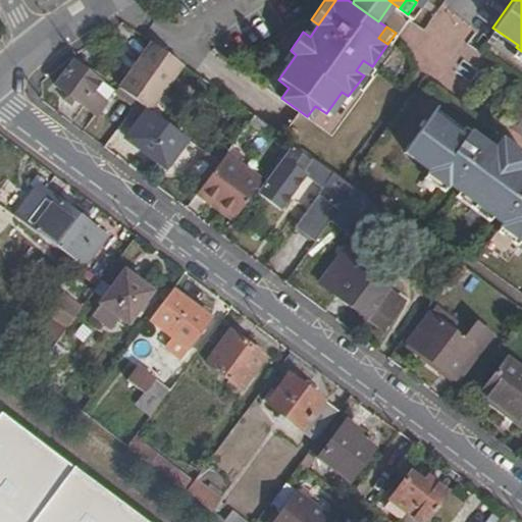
[(185,61),(152,40),(118,85),(147,106),(149,107),(185,61)]
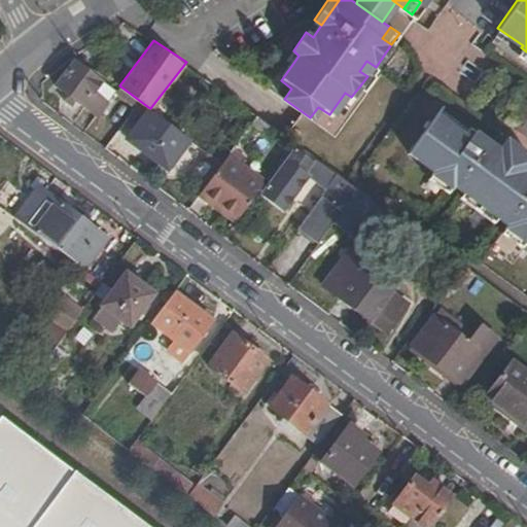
[(86,103),(102,115),(111,102),(96,91),(102,81),(75,61),(59,85),(84,105),(86,103)]
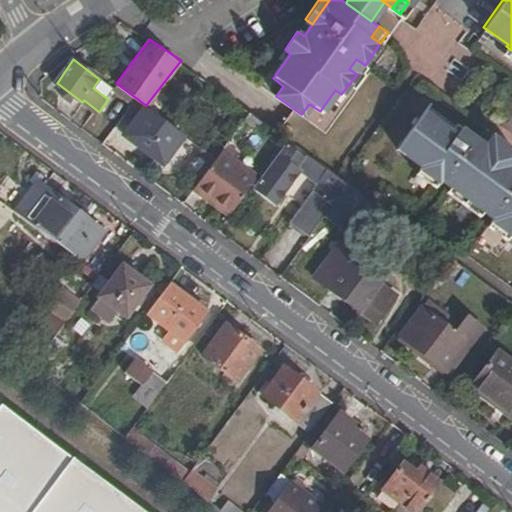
[(356,59),(349,69),(357,74),(350,83),(355,87),(368,68),(365,65),(356,59)]
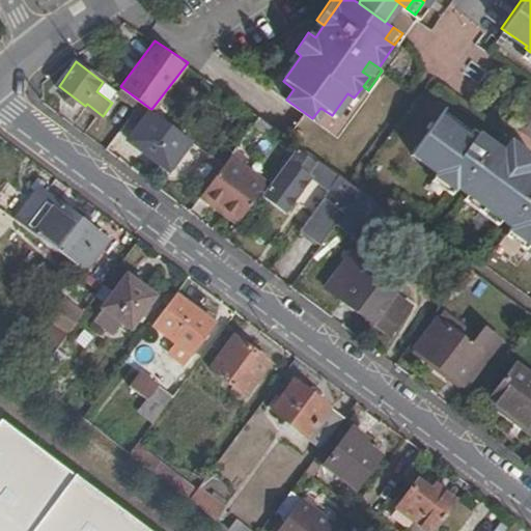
[(103,82),(96,91),(112,103),(119,93),(103,82)]
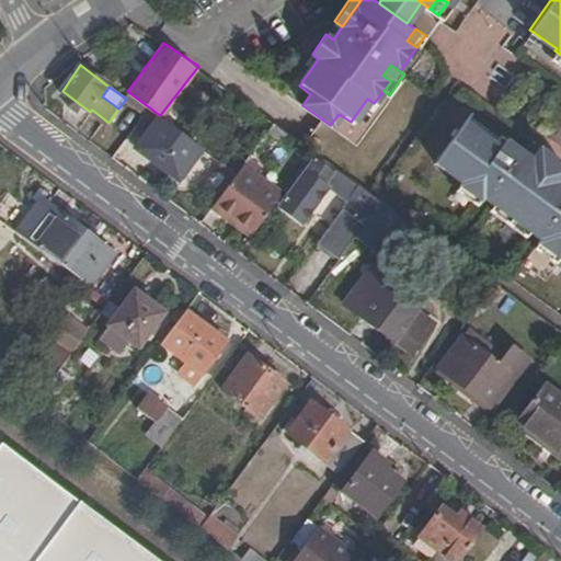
[(135,147),(175,176),(199,145),(160,115),(158,114),(135,147)]
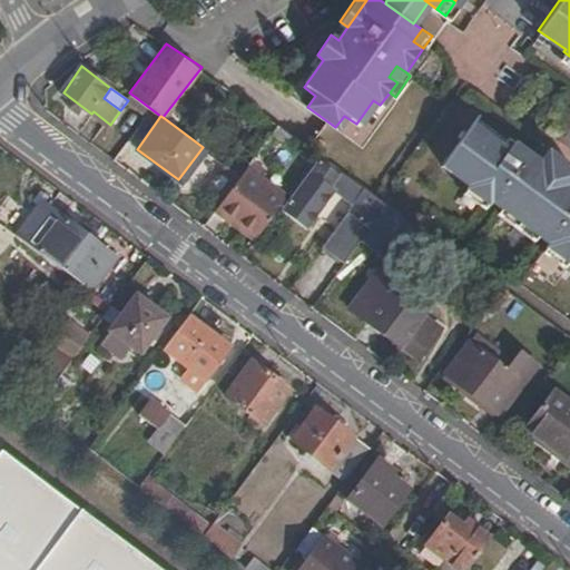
[(569,256),(569,183),(541,161),(534,157),(512,140),(508,147),(501,143),(473,121),(443,163),(472,184),(470,188),(481,196),(483,192),(550,241),(548,244),(569,258),(569,256)]
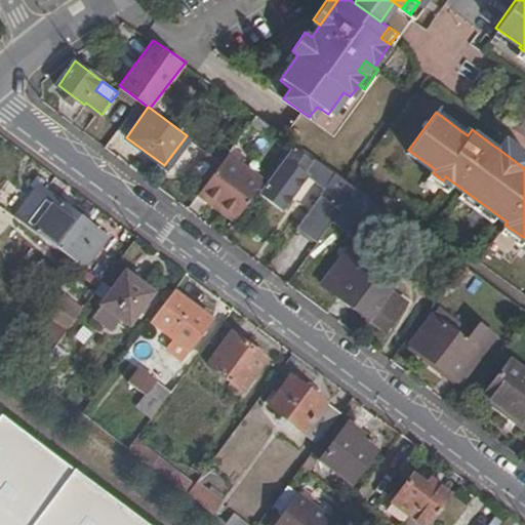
[(252,121),(263,128),(267,121),(257,115),(252,121)]
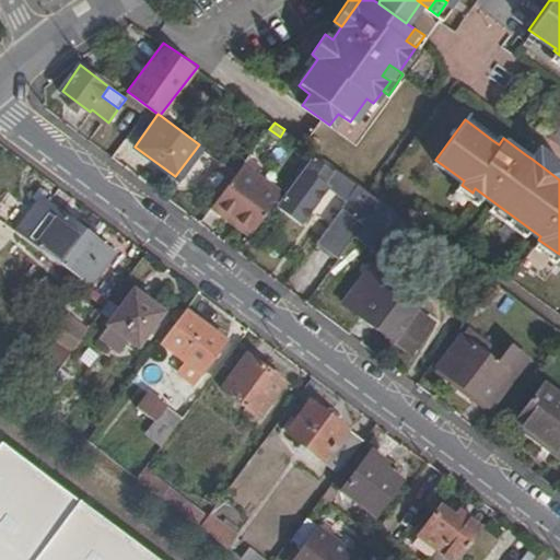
[(503,138),(498,133),(492,140),(499,144),(503,138)]
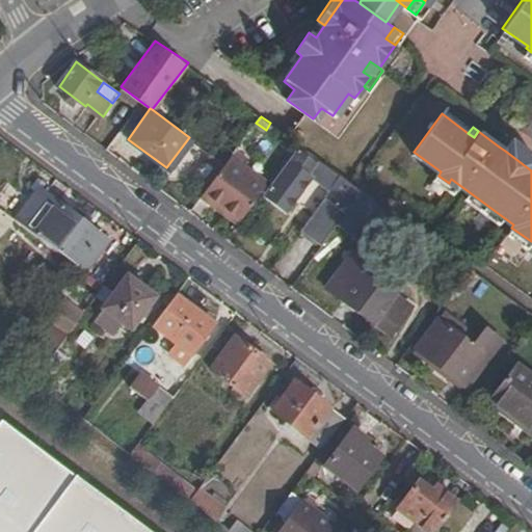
[(531,153),(513,139),(505,151),(531,170),(531,169),(531,153)]
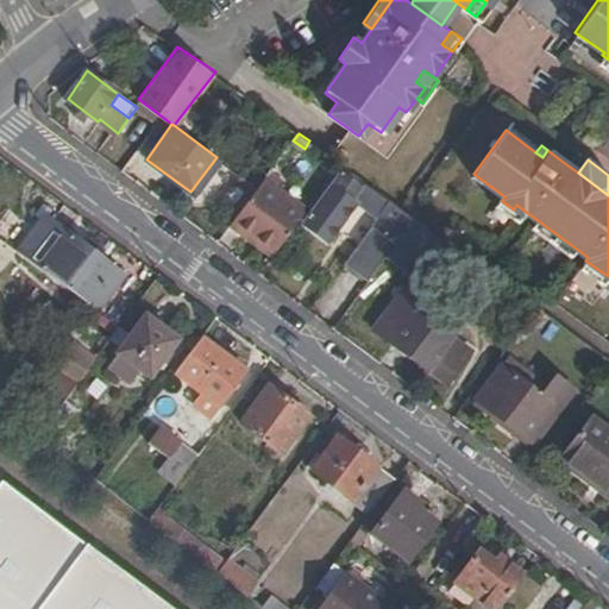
[(378,213),(343,259),(370,280),(416,218),(407,212),(341,164),(301,219),(299,221),(312,232),(343,189),(378,213)]
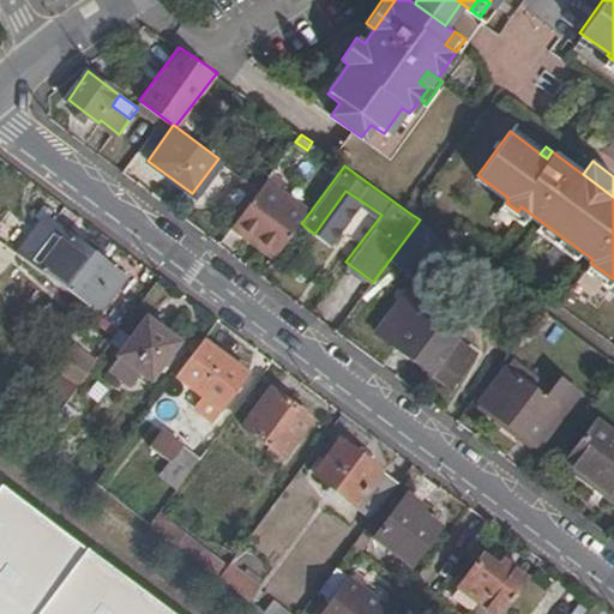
[(245,178),(224,206),(239,217),(260,188),(245,178)]
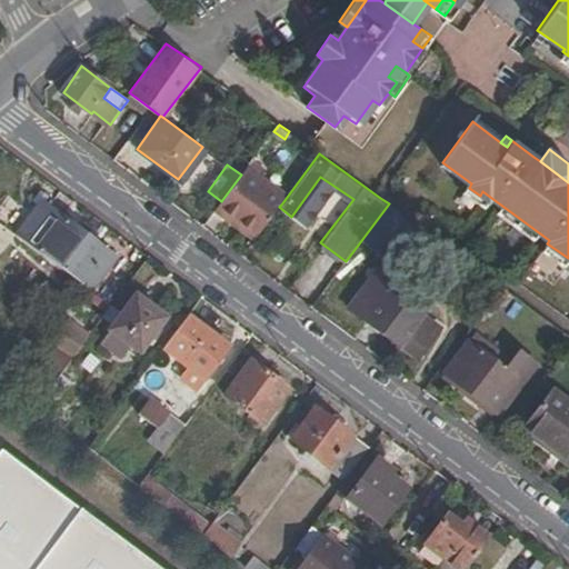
[(221,201),(218,206),(258,236),(279,207),(281,205),(250,181),(257,173),(247,167),(241,175),(221,201)]
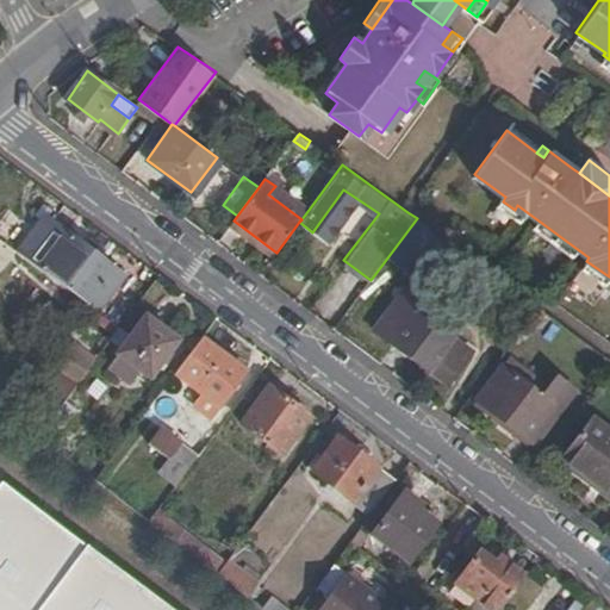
[(54,219),(49,216),(22,251),(25,255),(54,219)]
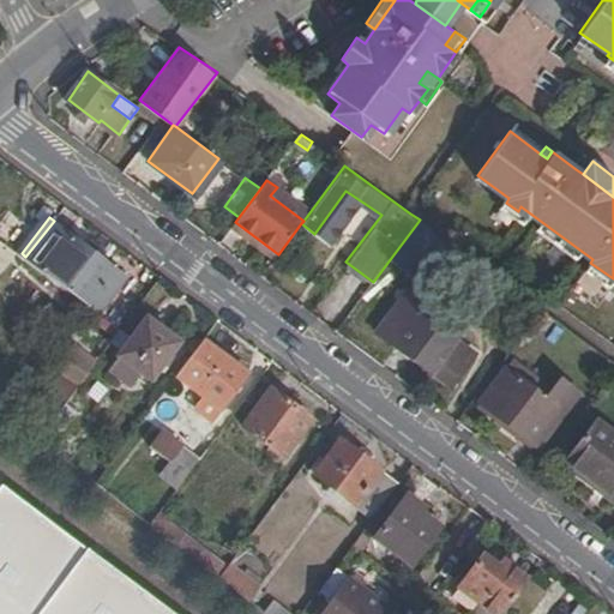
[(54,221),(25,257),(46,271),(48,269),(102,309),(126,276),(54,221)]
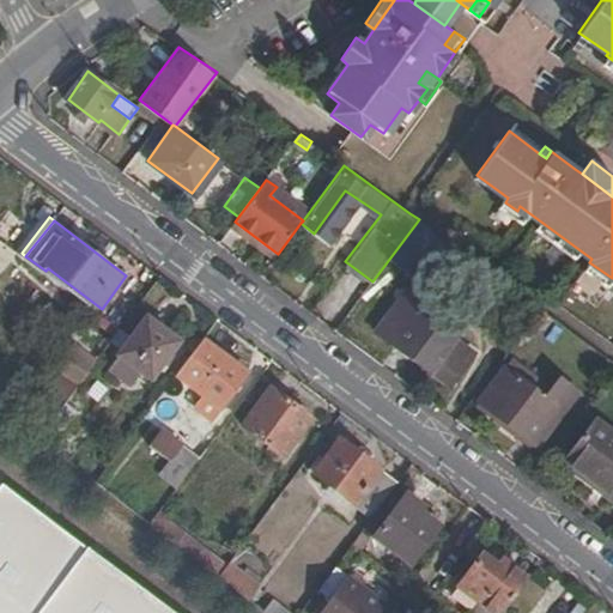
[(380,329),(420,362),(454,386),(478,354),(420,310),(428,302),(410,287),(380,329)]
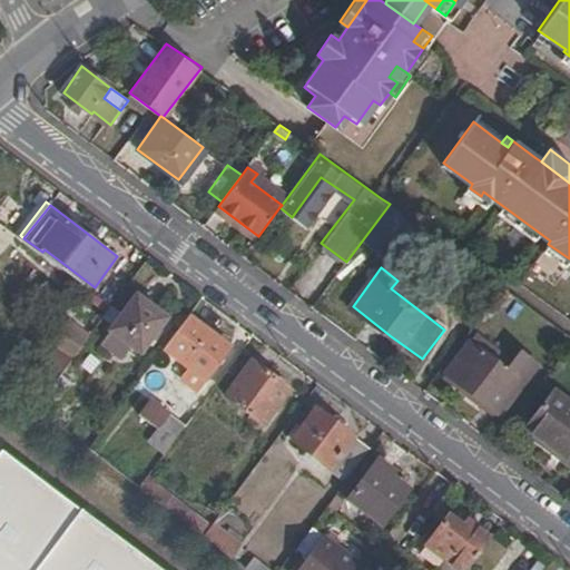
[(167,316),(137,294),(102,338),(125,355),(135,344),(143,351),(167,316)]
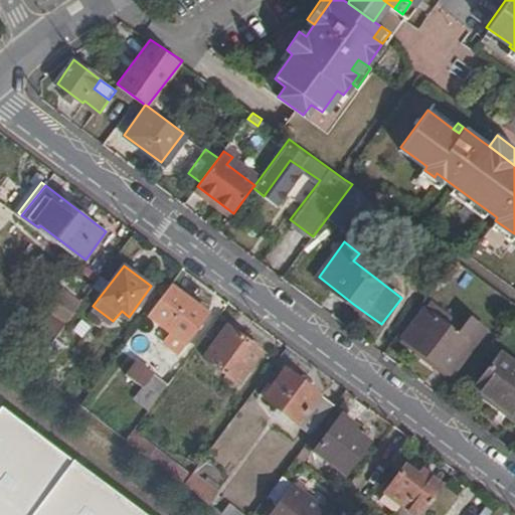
[(172,283),(149,314),(170,329),(182,338),(205,308),(172,283)]
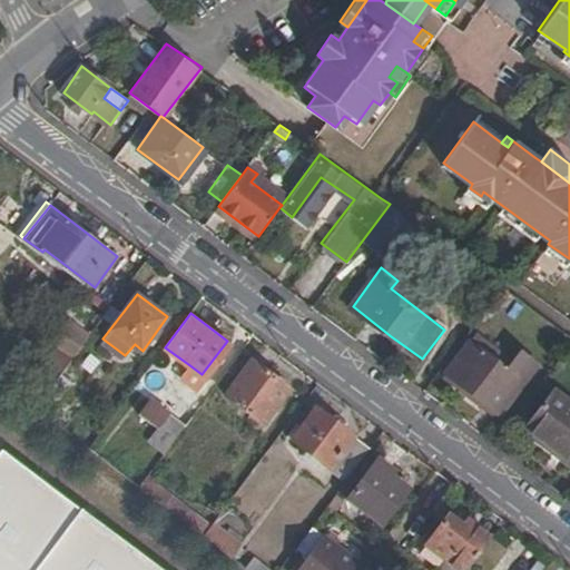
[(481,327),(446,373),(502,414),(542,363),(522,349),(518,354),(481,327)]
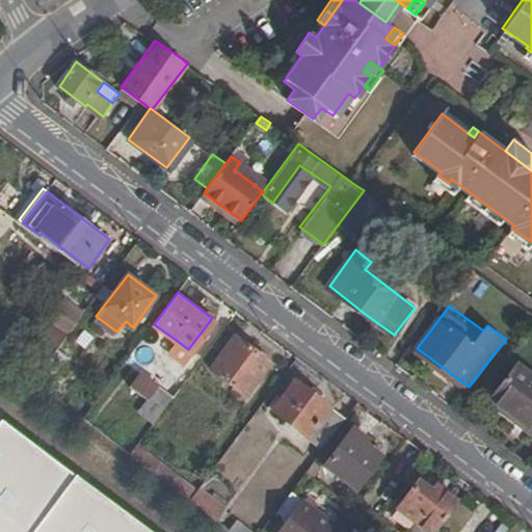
[(51,321),(33,343),(51,355),(58,346),(68,335),(67,334),(51,321)]
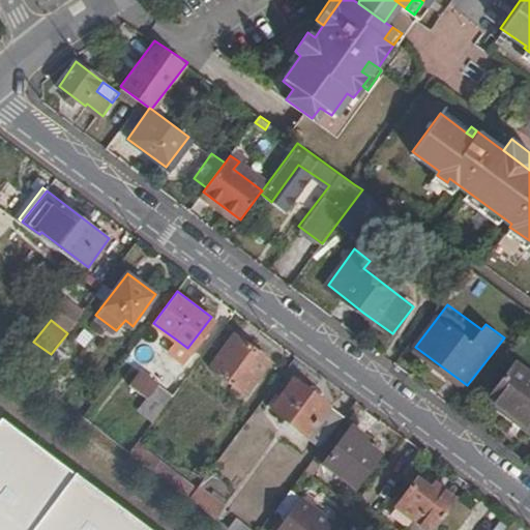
[(268,362),(234,337),(211,366),(246,392),(268,362)]
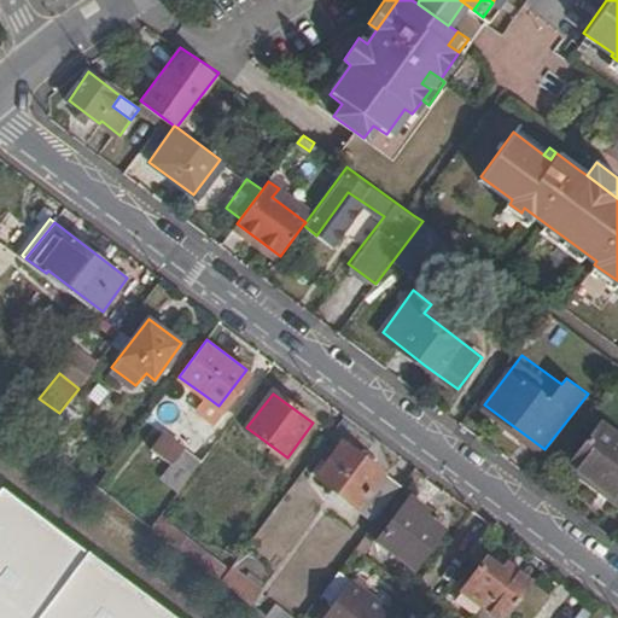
[(204,395),(196,406),(209,417),(219,406),(204,395)]
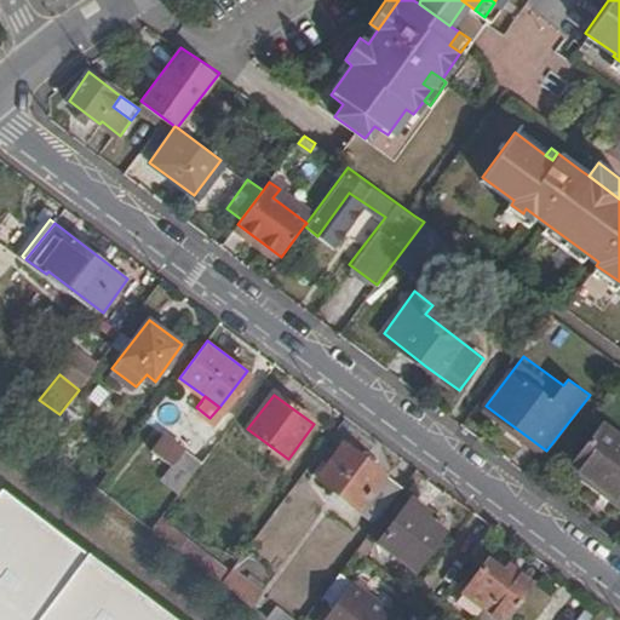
[(59,414),(41,440),(57,452),(64,442),(56,435),(76,411),(68,403),(59,414)]
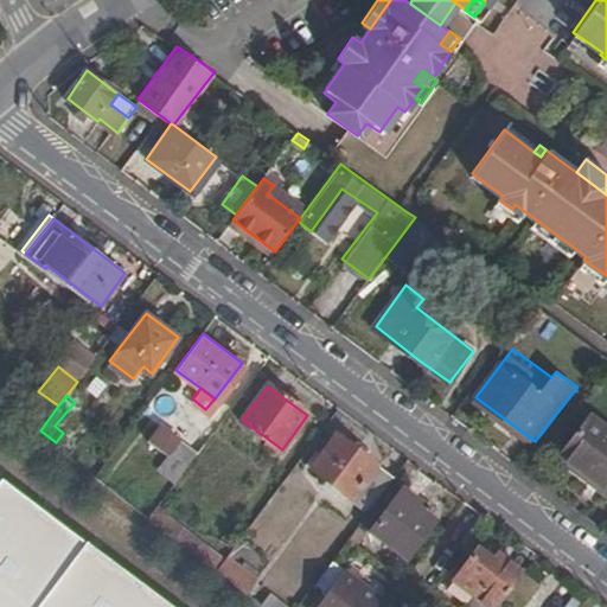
[(606,428),(590,416),(561,455),(589,478),(606,491),(606,428)]
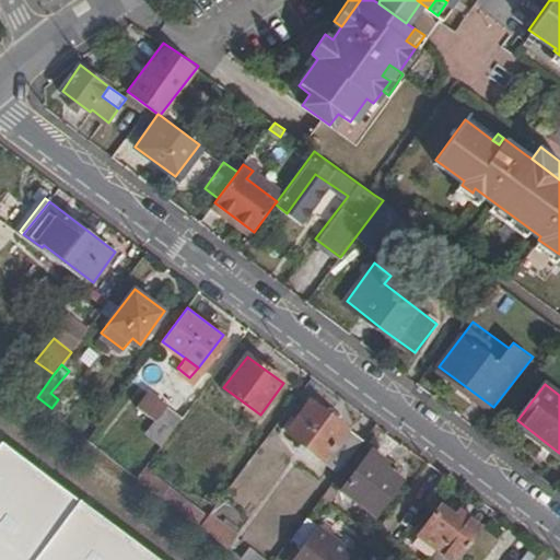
[(158,420),(150,431),(164,442),(184,416),(149,391),(138,405),(158,420)]
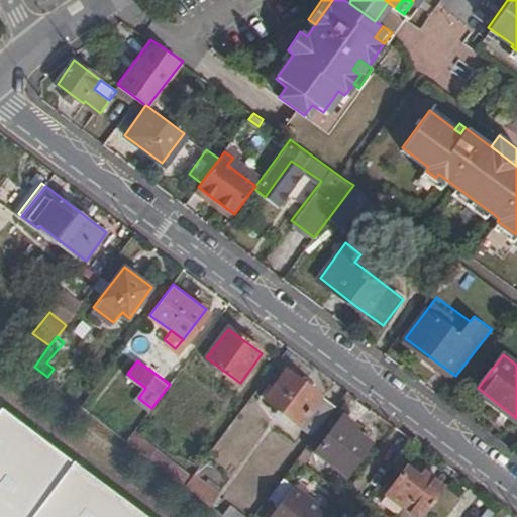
[(290,370),(269,398),(316,434),(338,406),(290,370)]
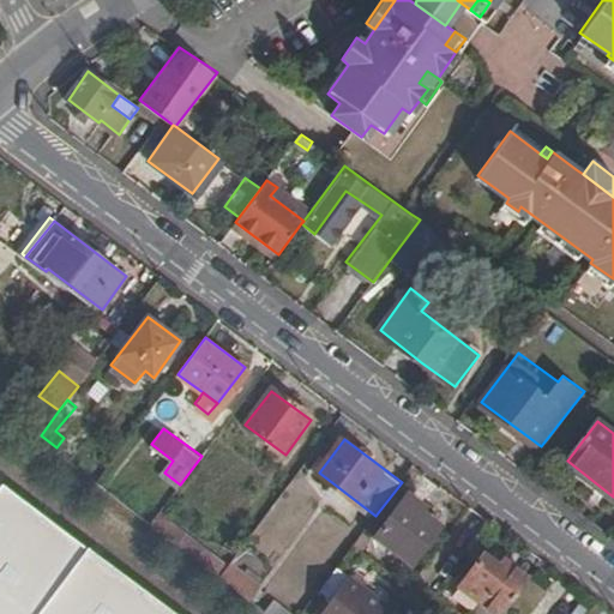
[(567,461),(561,469),(590,492),(596,483),(567,461)]
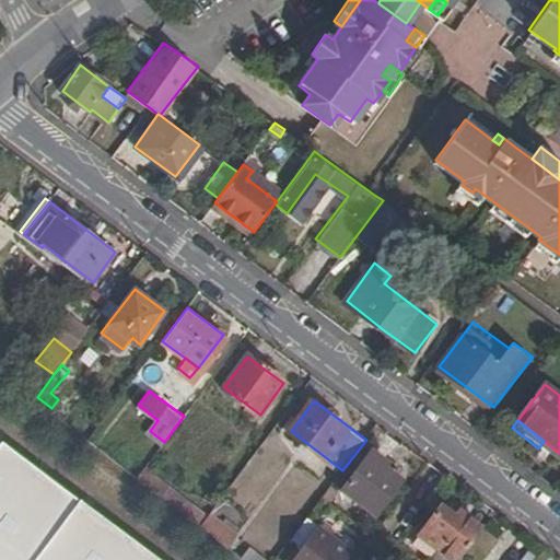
[(155,559),(0,441),(0,559),(155,559)]
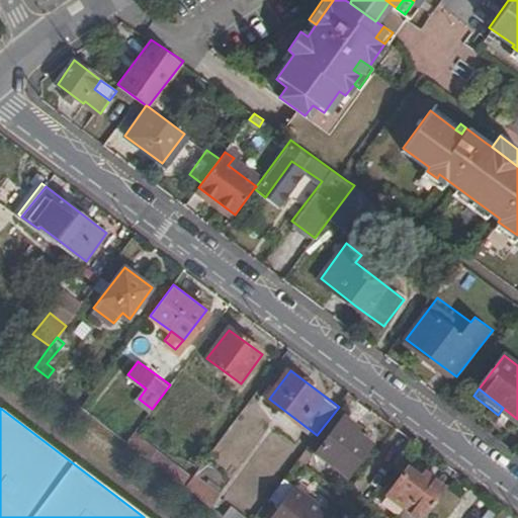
[(321,451),(352,476),(373,445),(343,421),(321,451)]
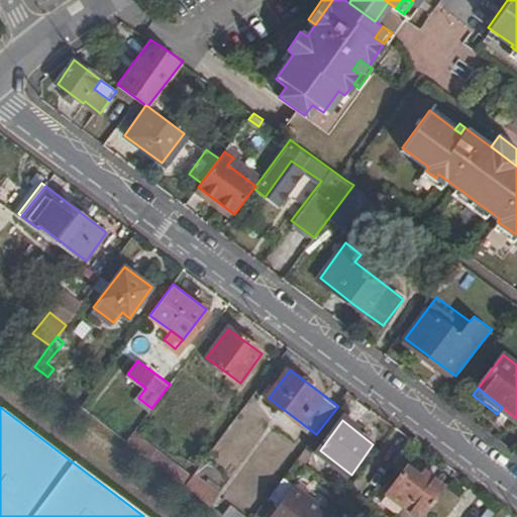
[(134,431),(127,439),(187,486),(194,477),(134,431)]
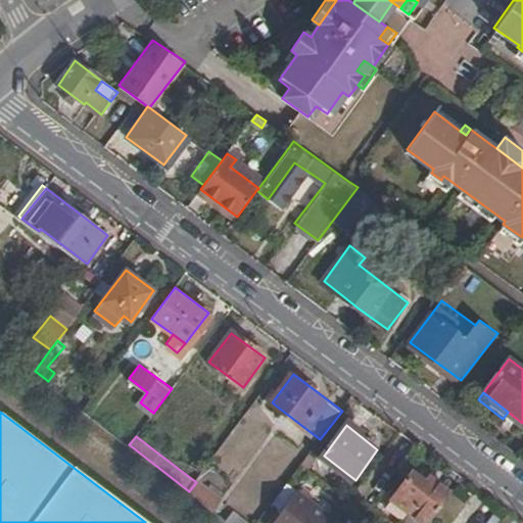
[(410,476),(390,503),(417,522),(430,522),(449,497),(435,486),(430,492),(410,476)]
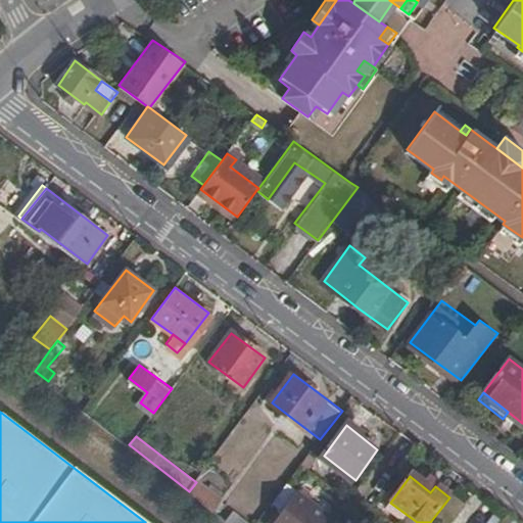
[(196,482),(189,491),(214,510),(223,498),(197,480),(196,482)]
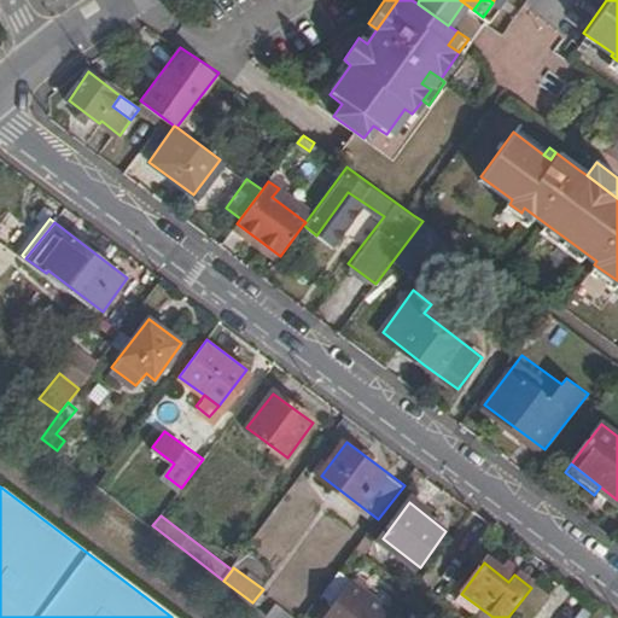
[(386,617),(394,610),(363,586),(342,569),(324,592),(337,604),(326,617),(386,617)]
